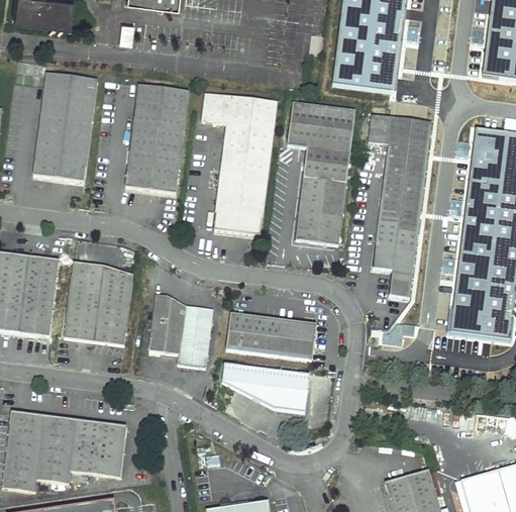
[(15,0),(13,16),(68,23),(70,0),(15,0)]
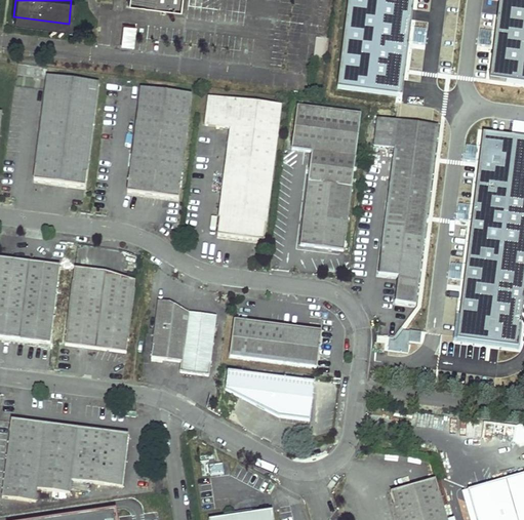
[(348,0),(338,78),(403,86),(413,0),(348,0)]
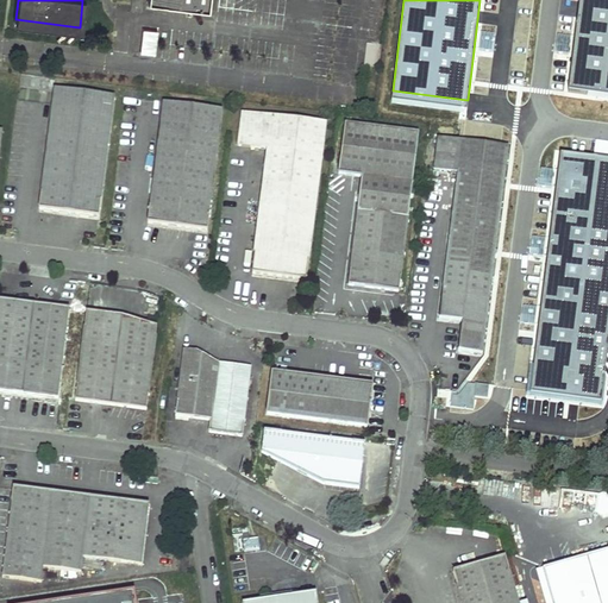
[(578,0),(569,82),(607,86),(607,0),(578,0)]
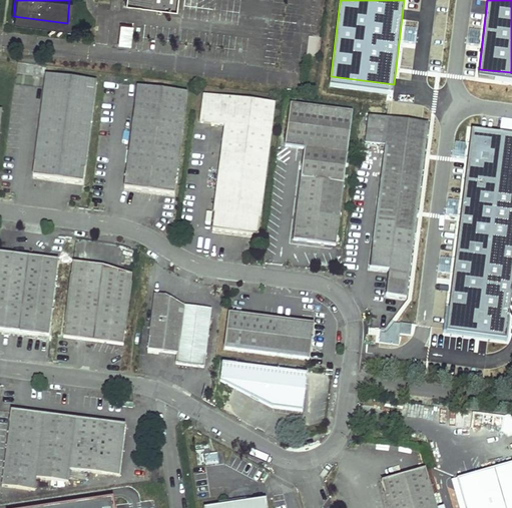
[(130,43),(133,21),(120,20),(117,41),(130,43)]
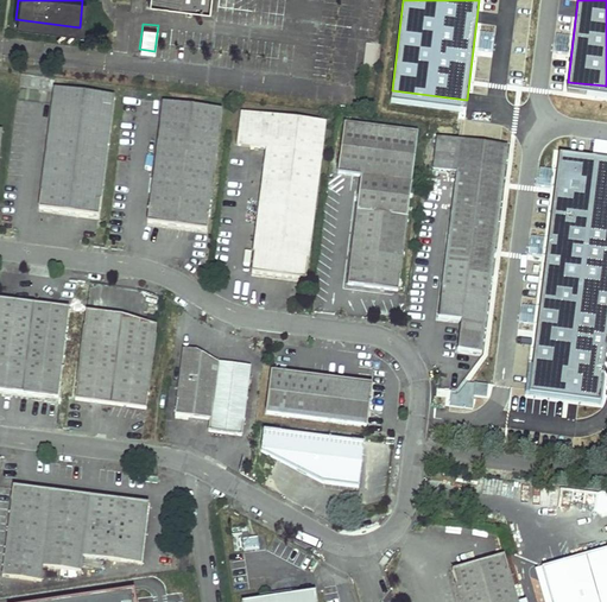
[(367,63),(383,65),(385,43),(371,42),(367,63)]
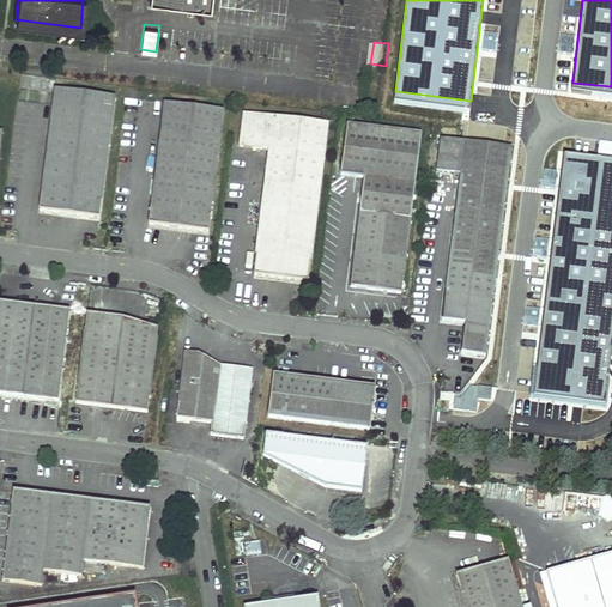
[(55,86),(41,207),(100,214),(115,93),(55,86)]
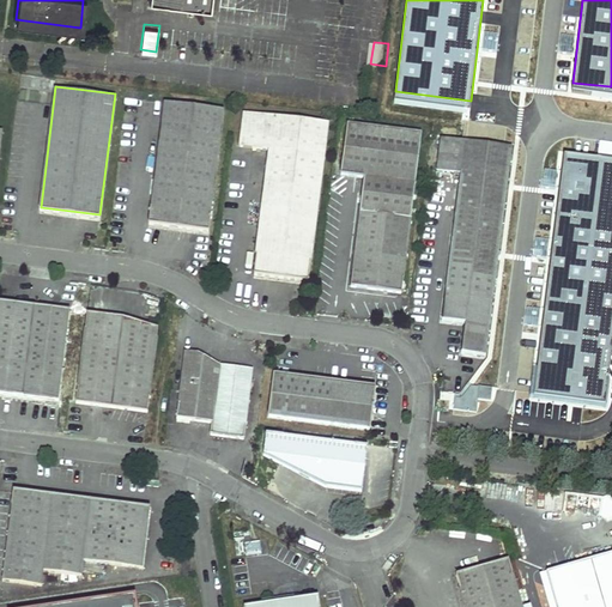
[(162,99),(149,222),(210,229),(217,163),(224,108),(162,99)]
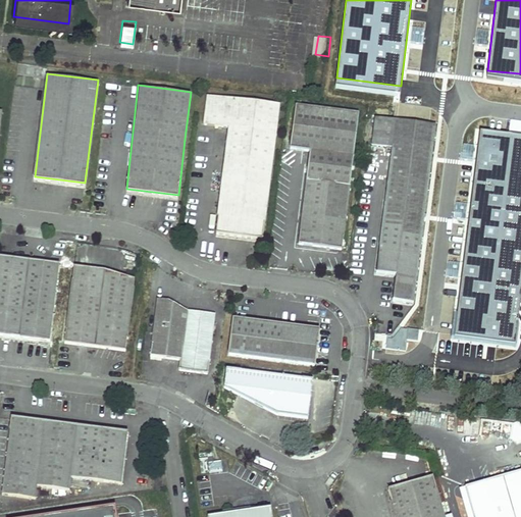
[(208,93),(205,110),(204,121),(230,124),(217,231),(263,237),(280,102),(208,93)]
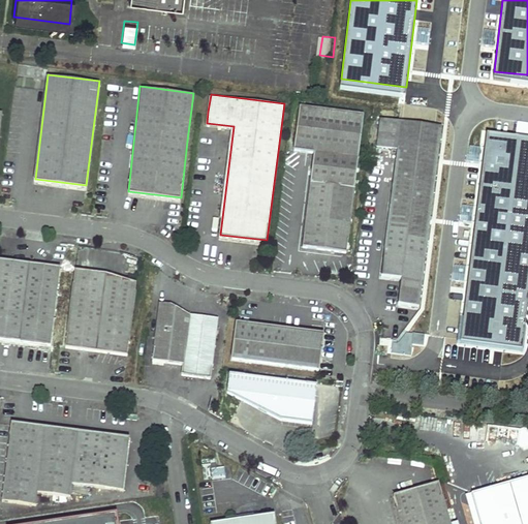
[(294,148),(314,150),(303,246),(347,251),(364,113),(299,105),(294,148)]
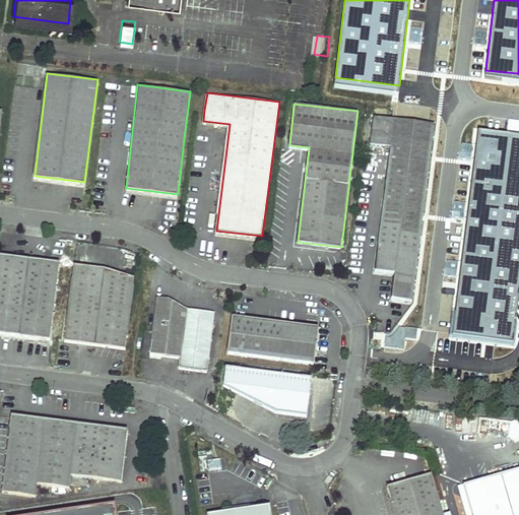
[(412,302),(435,124),(374,116),(371,142),(389,145),(375,271),(395,273),(392,299),(412,302)]
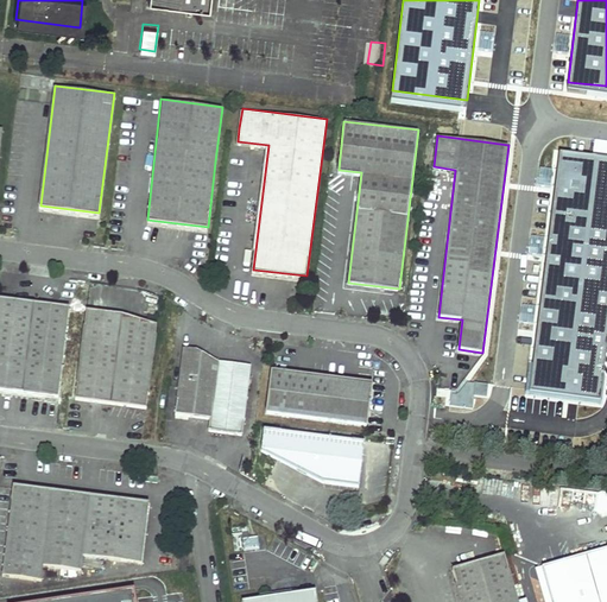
[(606,151),(562,145),(531,384),(600,393),(606,341),(606,151)]
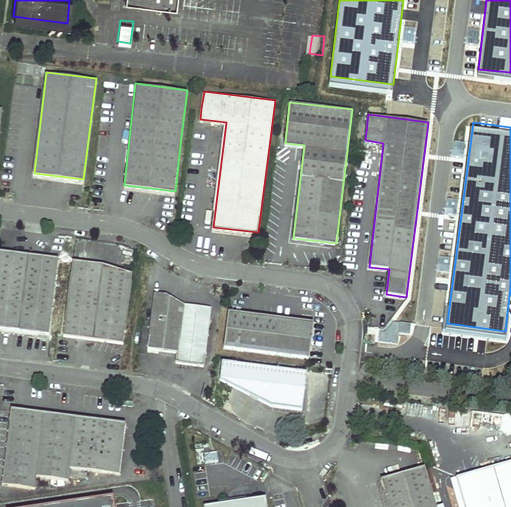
[(0,248),(0,250),(0,326),(49,333),(60,257),(0,248)]
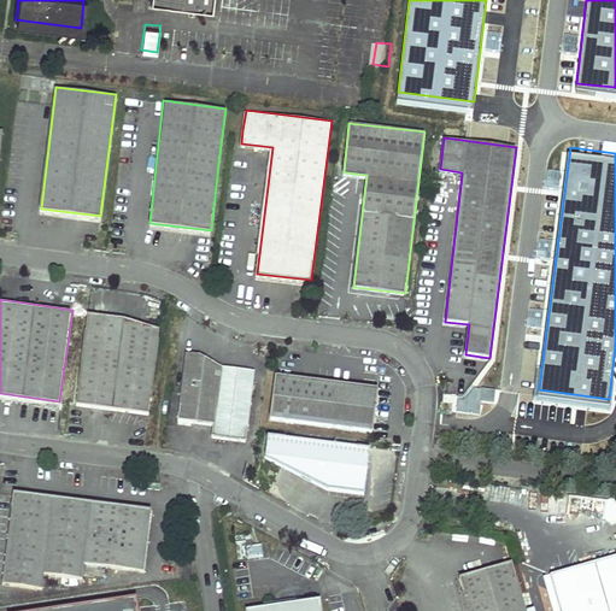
[(89,313),(77,405),(148,413),(160,323),(89,313)]
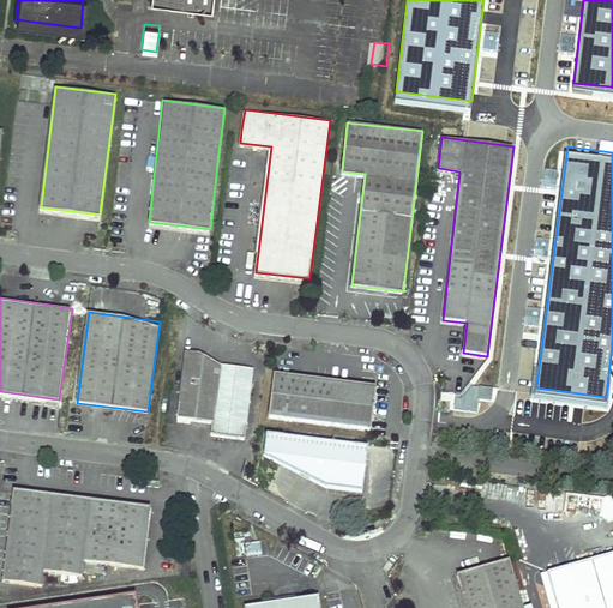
[(256,373),(223,368),(202,357),(187,355),(179,421),(215,426),(212,437),(246,441),(256,373)]
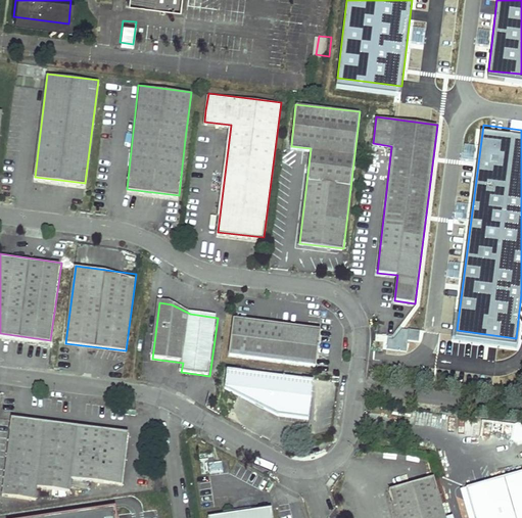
[(234,318),(229,355),(315,365),(320,329),(234,318)]
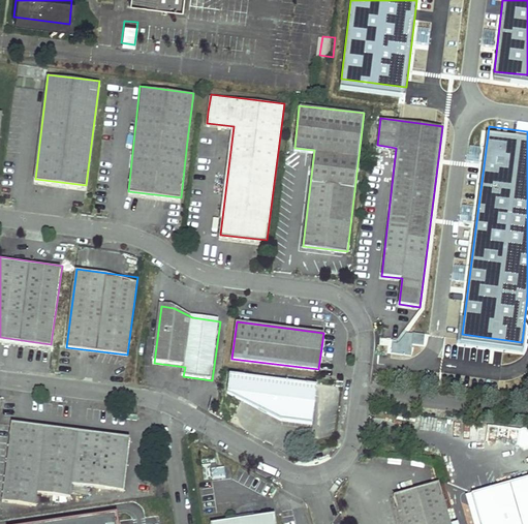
[(407,327),(400,338),(394,337),(393,348),(412,350),(413,339),(425,340),(426,329),(407,327)]
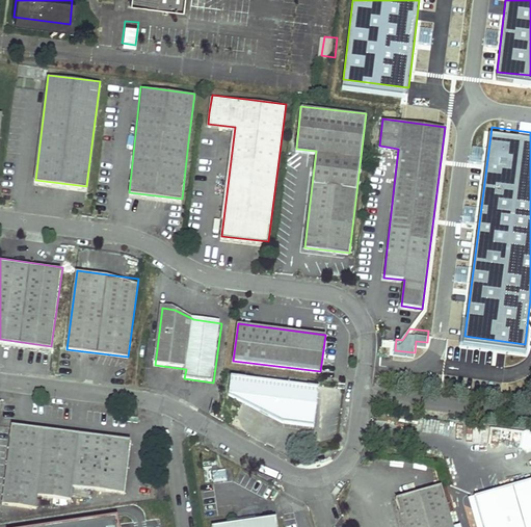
[(233,378),(231,397),(281,425),(316,429),(321,390),(233,378)]
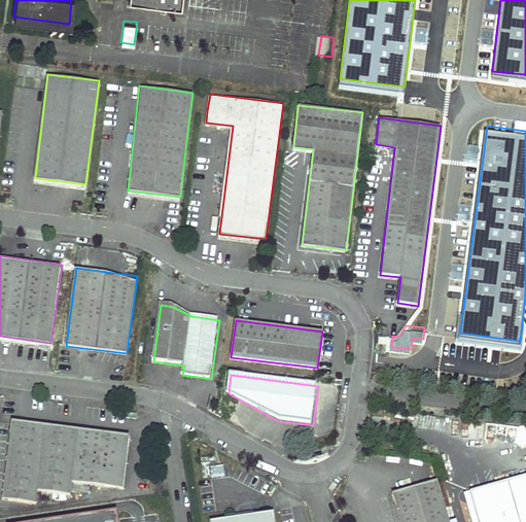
[(14,417),(4,494),(37,498),(39,486),(71,490),(73,477),(123,483),(130,432),(14,417)]
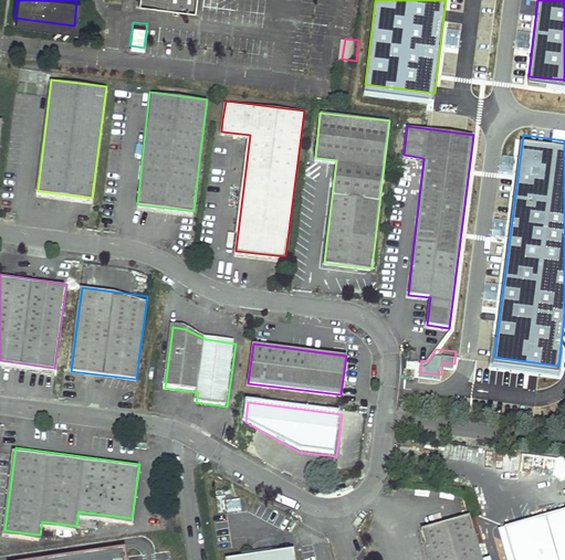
[(218,508),(241,505),(240,496),(228,497),(227,486),(216,487),(218,508)]
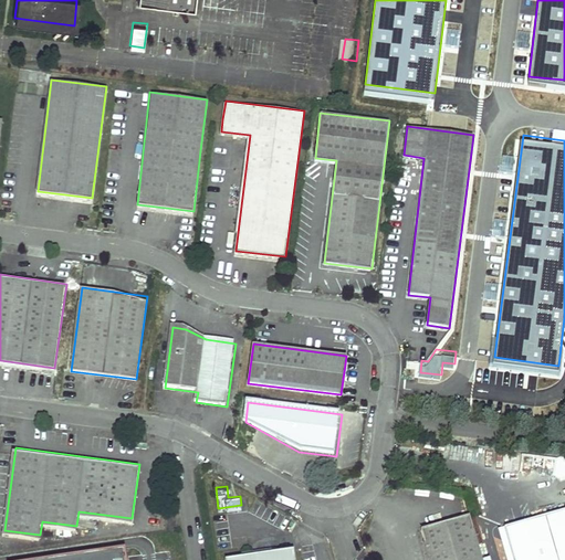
[(564,507),(508,525),(518,559),(564,559),(564,507)]
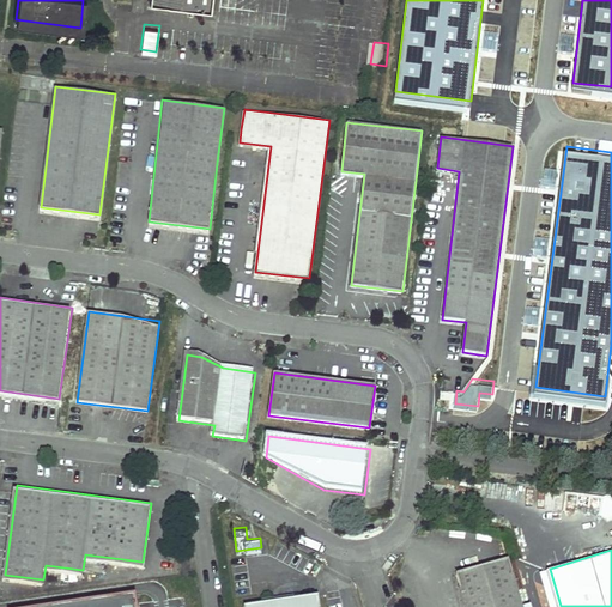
[(467,606),(522,606),(509,558),(458,574),(467,606)]
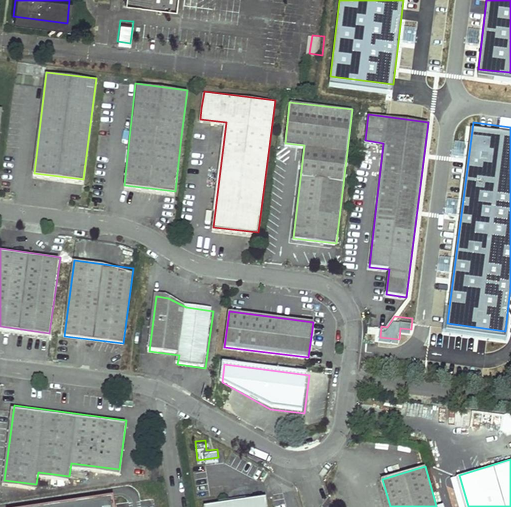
[(269,506),(268,493),(206,502),(206,506),(269,506)]
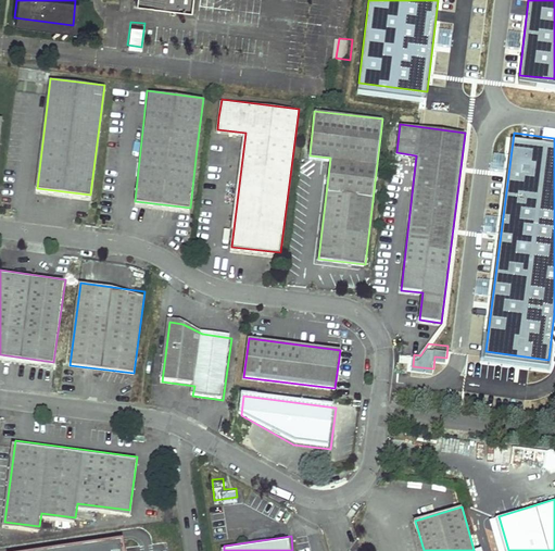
[(125,550),(124,538),(33,550),(125,550)]
